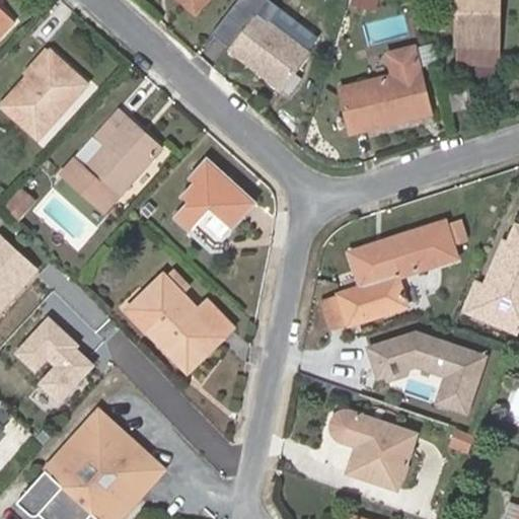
[(0,0),(0,32),(13,19),(0,6),(0,0)]
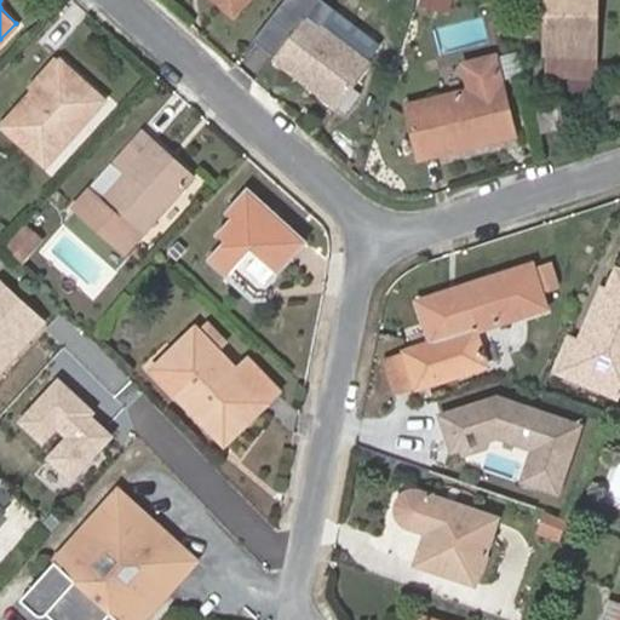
[(217,0),(233,13),(245,0),(217,0)]
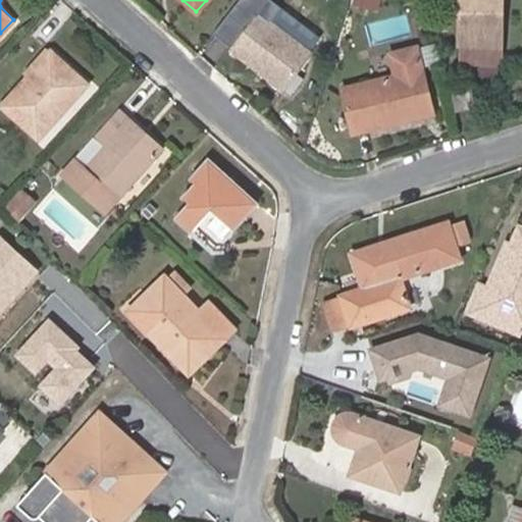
[(357,0),(356,5),(375,9),(377,0),(357,0)]
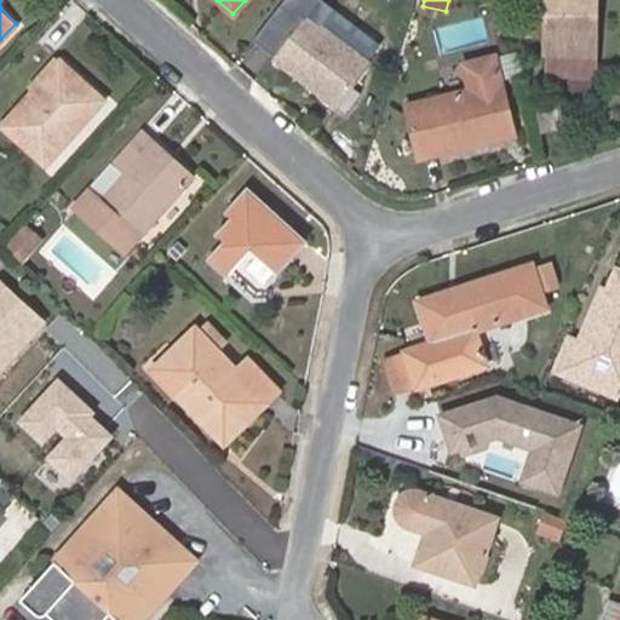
[(593,75),(596,0),(547,0),(547,75),(569,75),(569,87),(591,87),(591,75),(593,75)]
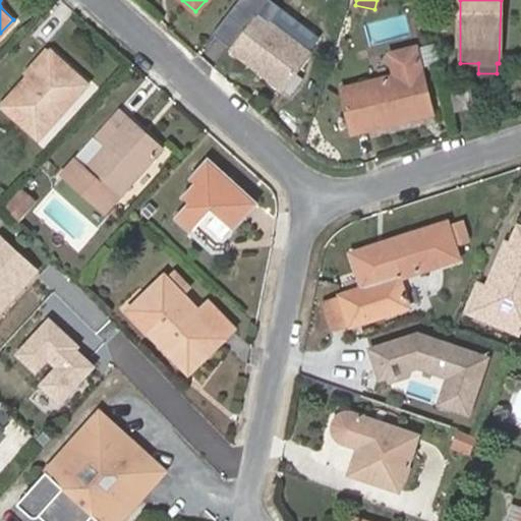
[(258,13),(227,53),(240,63),(243,59),(283,87),(310,51),(258,13)]
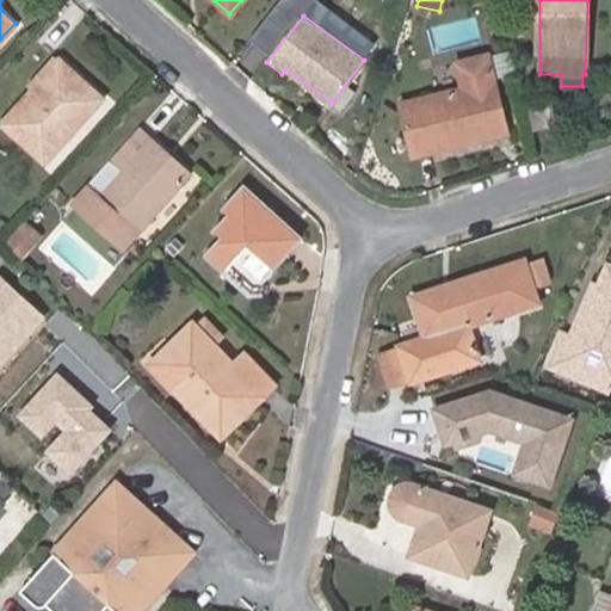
[(464,88),(401,103),(413,155),(482,140),(480,130),(505,124),(488,56),(458,62),(464,88)]
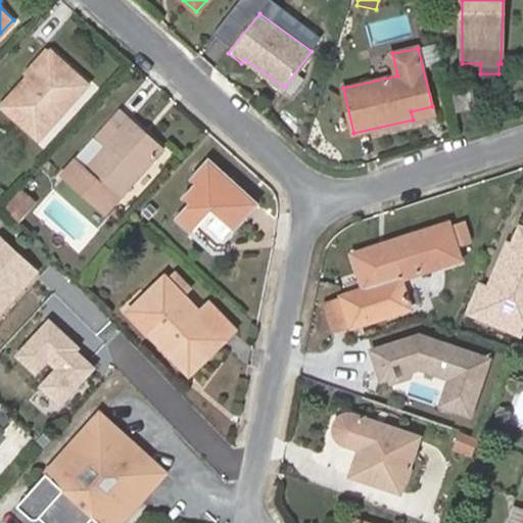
[(50,50),(28,76),(32,80),(20,93),(15,88),(0,105),(38,138),(86,83),(50,50)]
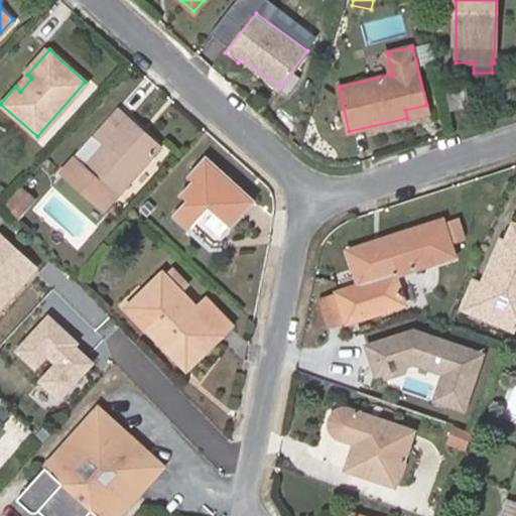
[(27,75),(15,87),(20,92),(31,79),(27,75)]
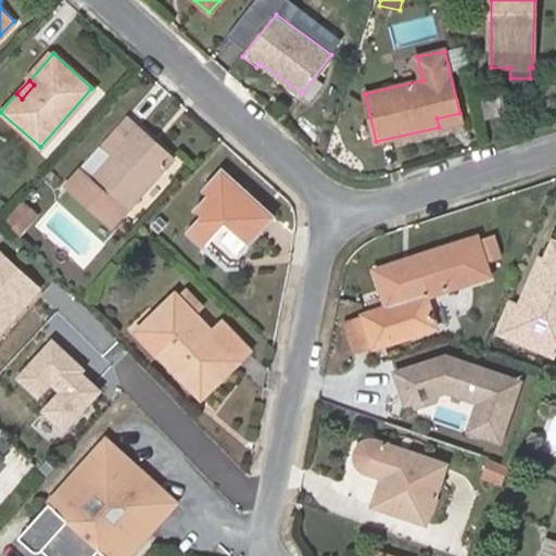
[(500,93),(480,98),(484,118),(505,113),(500,93)]
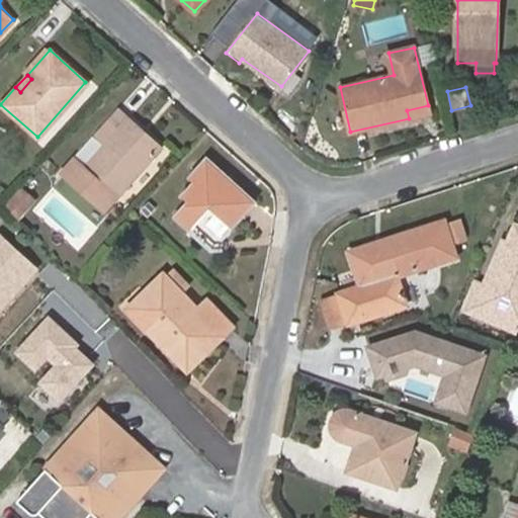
[(407,110),(409,118),(429,114),(428,105),(407,110)]
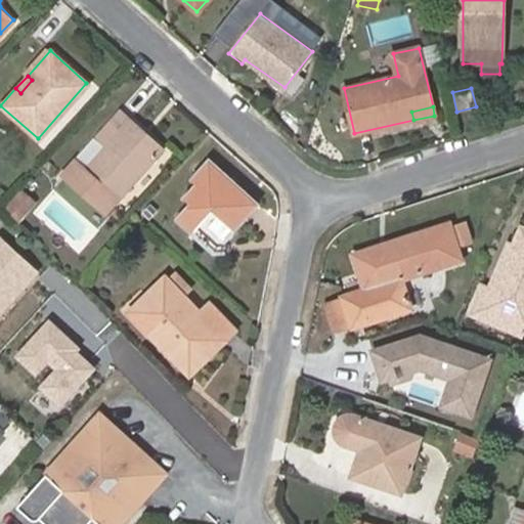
[(119,110),(61,174),(102,213),(161,147),(119,110)]
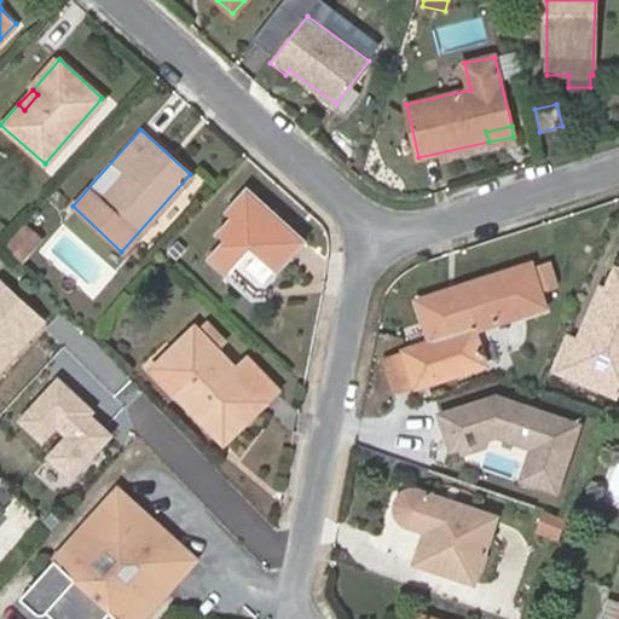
[(246,186),(226,209),(232,215),(218,232),(224,238),(208,256),(225,270),(250,243),(277,265),(301,236),(246,186)]
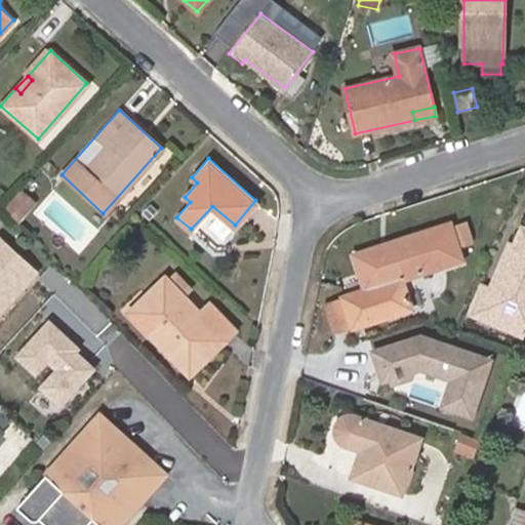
[(17,190),(2,208),(15,223),(33,204),(17,190)]
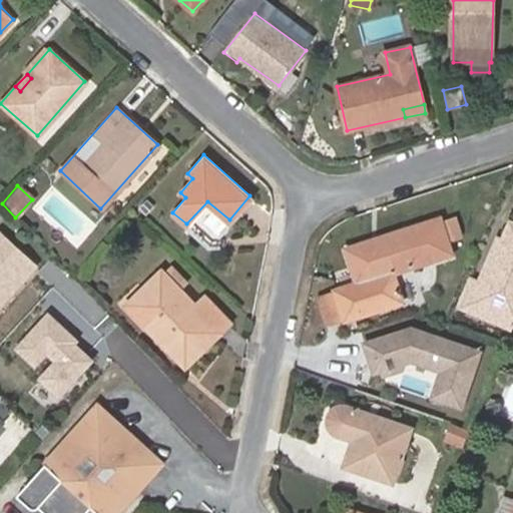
[(146,200),(138,209),(143,215),(152,205),(146,200)]
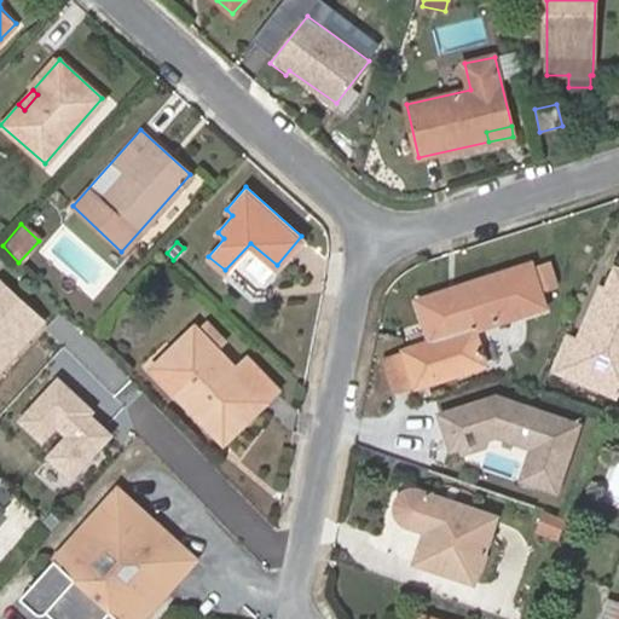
[(533,265),(421,301),(435,342),(382,360),(392,395),(486,365),(475,331),(545,307),(533,265)]
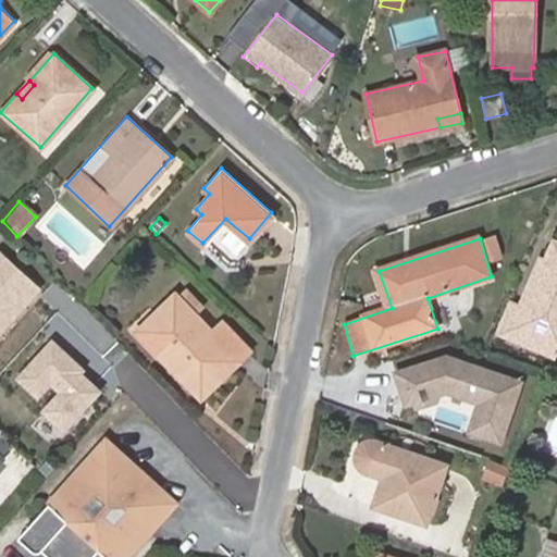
[(556,244),(528,310),(517,338),(555,355),(556,348),(556,244)]
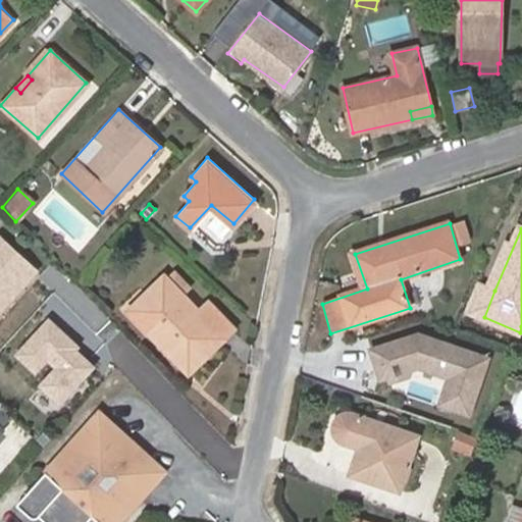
[(0,317),(41,272),(0,235),(0,317)]
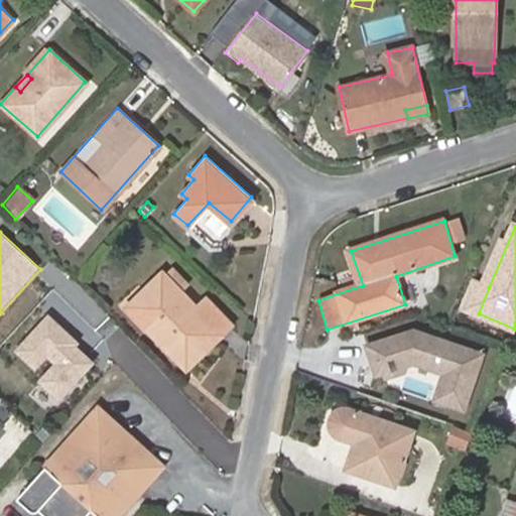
[(162,271),(126,306),(184,369),(230,326),(206,299),(198,306),(182,291),(187,287),(170,269),(165,274),(162,271)]
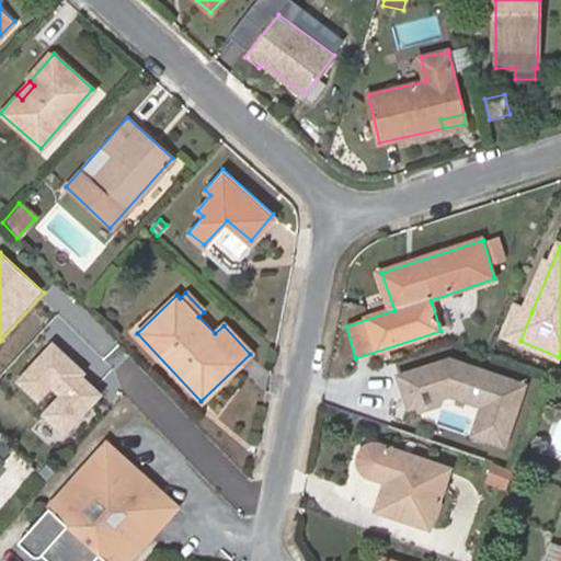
[(505,335),(521,341),(531,312),(516,307),(505,335)]
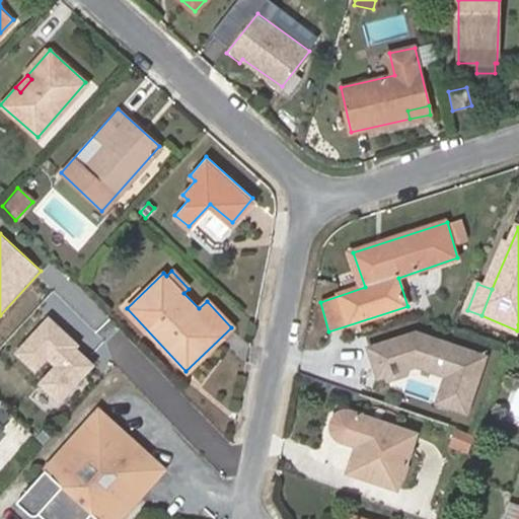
[(100,364),(49,316),(9,360),(61,406),(100,364)]
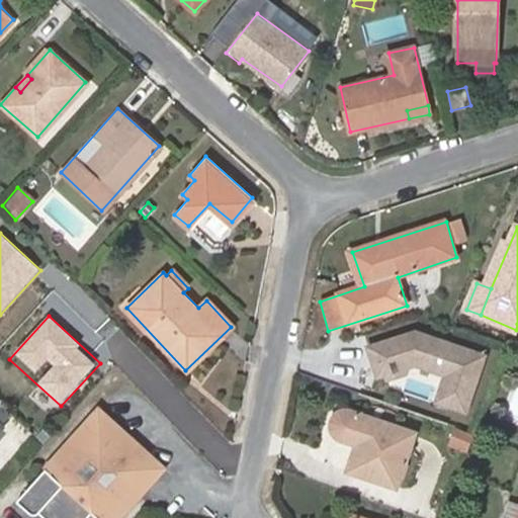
[(415,325),(362,339),(371,374),(403,385),(412,361),(443,372),(434,398),(464,408),(485,350),(415,325)]
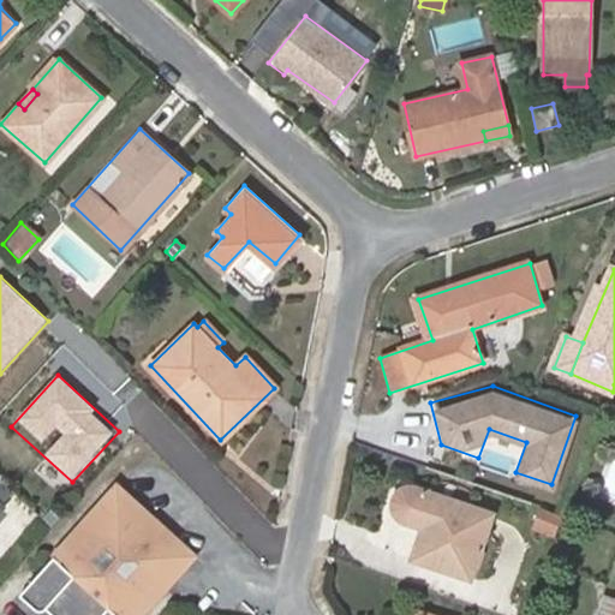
[(39,607),(46,604),(59,590),(85,614),(133,614),(192,551),(117,484),(21,591),(39,607)]
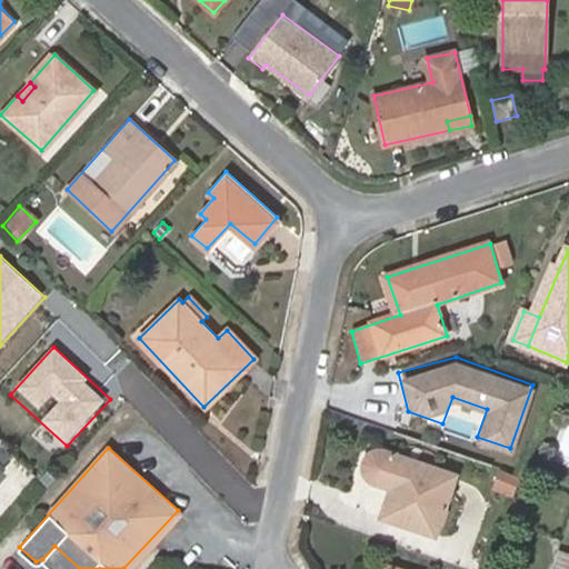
[(373,480),(393,488),(383,517),(435,535),(456,476),(387,451),(380,451),(372,456),(369,462),(368,470),(373,480)]
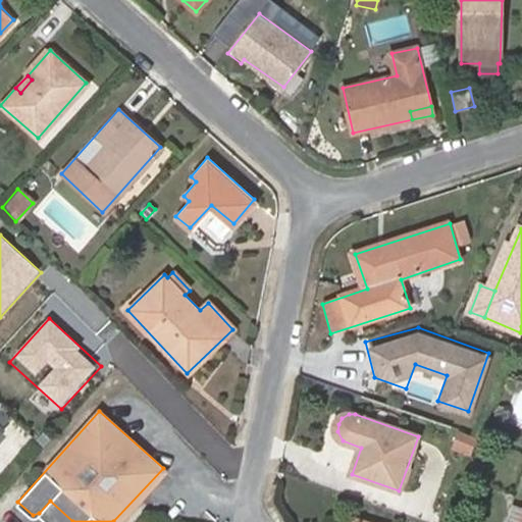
[(0,440),(9,431),(0,423),(0,440)]
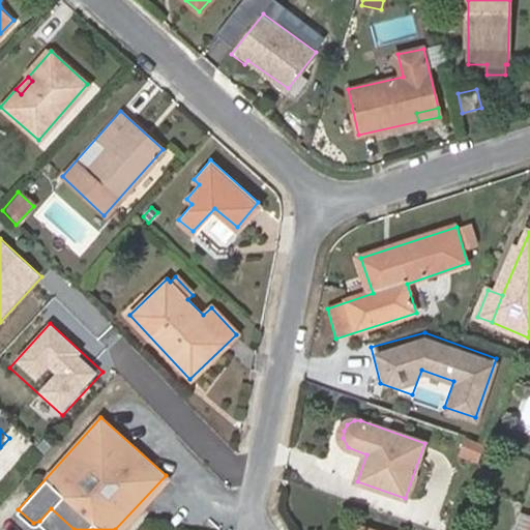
[(482,440),(455,432),(450,449),(476,458),(482,440)]
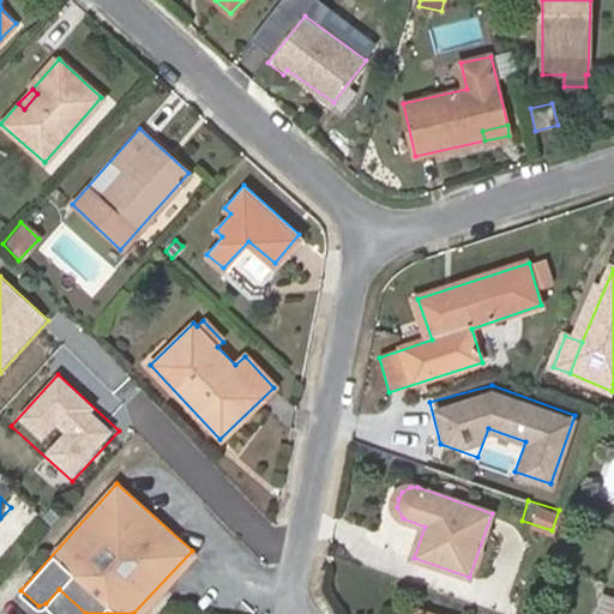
[(85,613),(59,589),(46,603),(56,613),(85,613)]
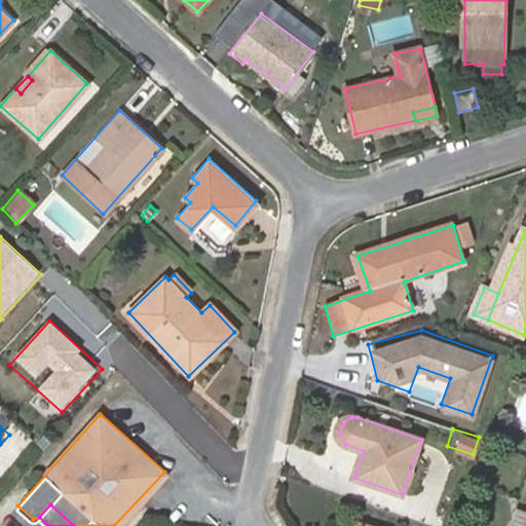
[(525,525),(525,515),(515,511),(509,525),(525,525)]
